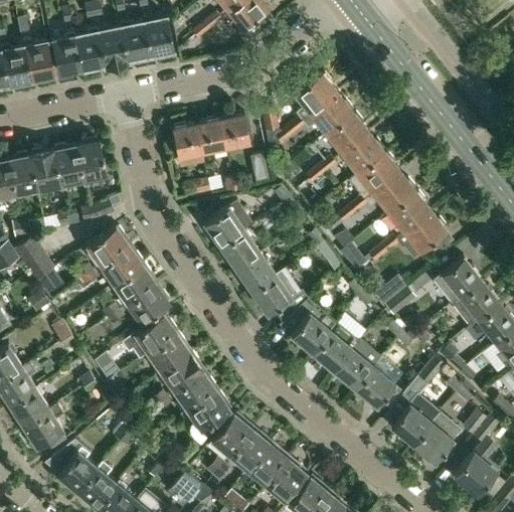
[(100,0),(92,2),(96,18),(104,16),(100,0)]
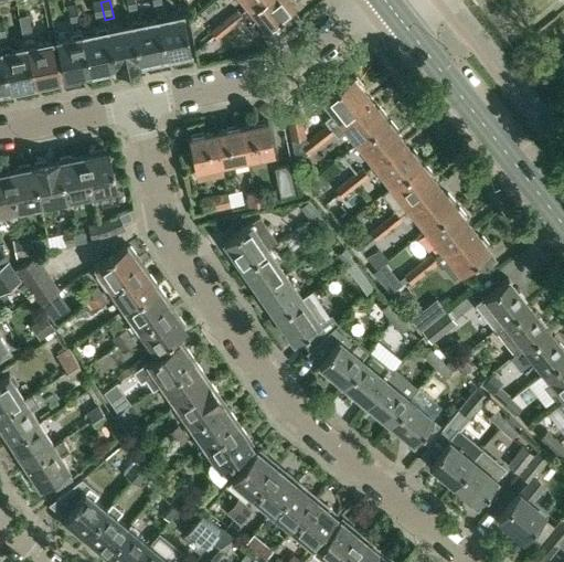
[(135,0),(126,0),(130,20),(134,20),(132,11),(137,11),(135,0)]
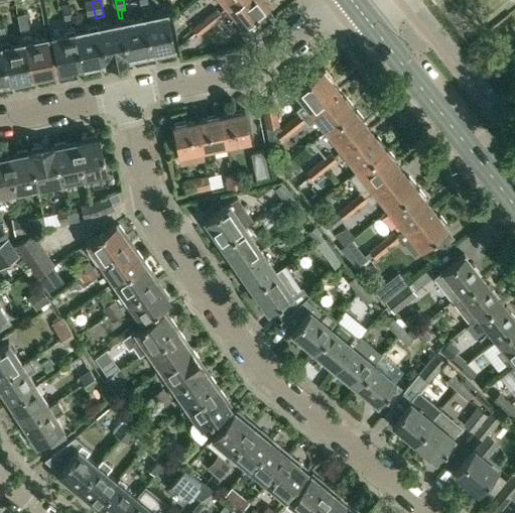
[(220,0),(228,9),(238,0),(220,0)]
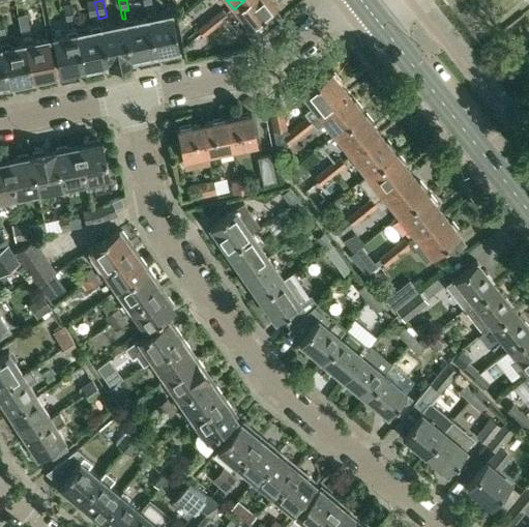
[(244,0),(234,9),(251,30),(273,10),(278,7),(276,5),(277,4),(274,0),(244,0)]
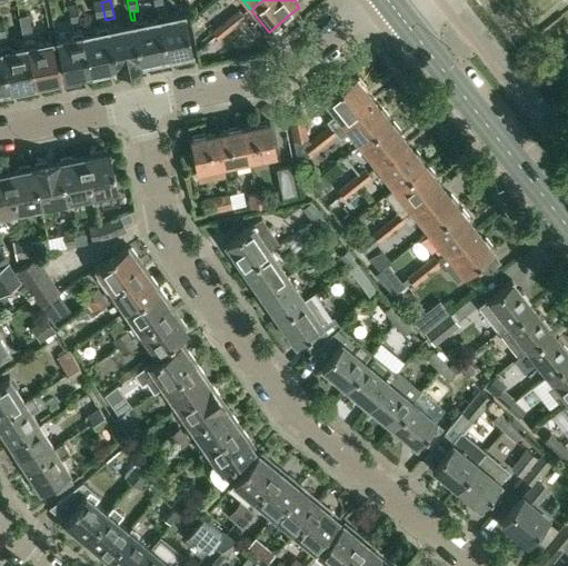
[(101,2),(93,5),(98,21),(106,20),(101,2)]
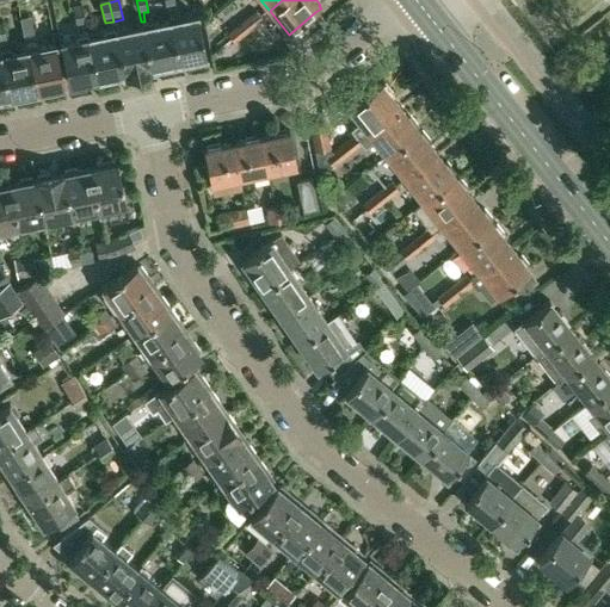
[(81,8),(74,10),(78,28),(85,26),(81,8)]
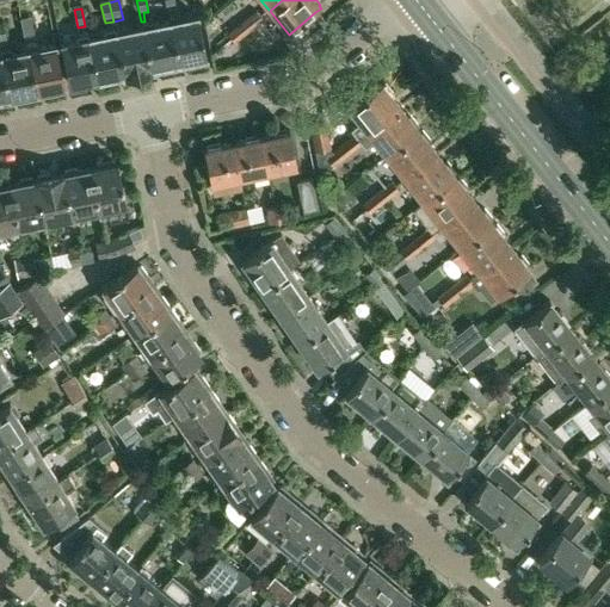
[(315,12),(300,26),(307,36),(324,22),(315,12)]
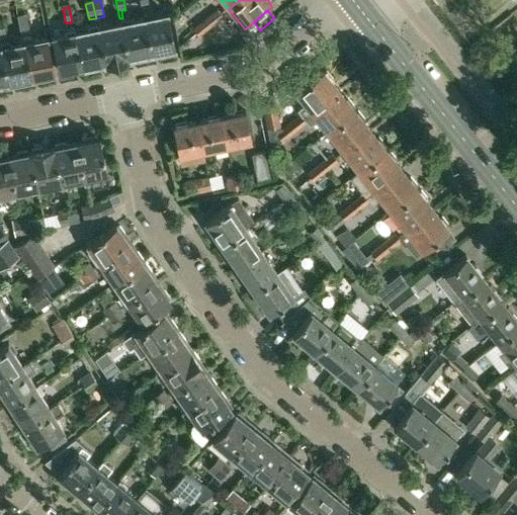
[(218,11),(205,21),(211,28),(224,19),(218,11)]
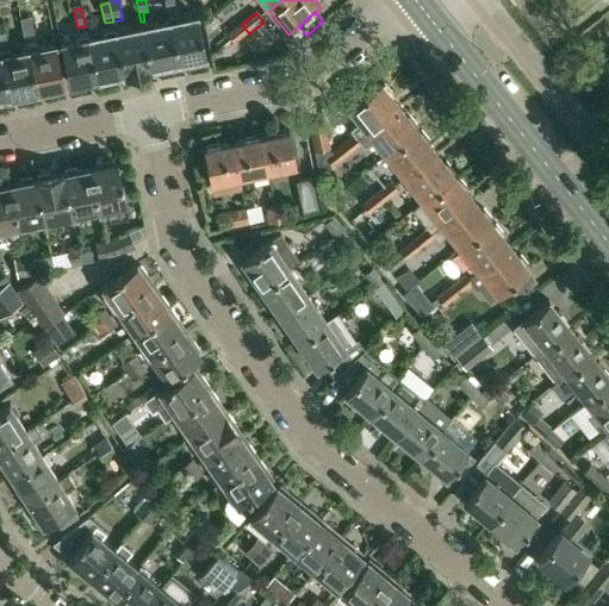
[(180,18),(169,20),(169,24),(178,64),(206,58),(198,18),(181,22),(180,18)]
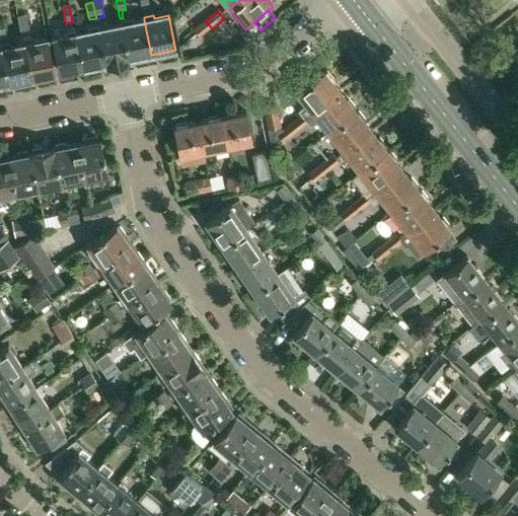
[(25,16),(17,17),(20,32),(28,30),(25,16)]
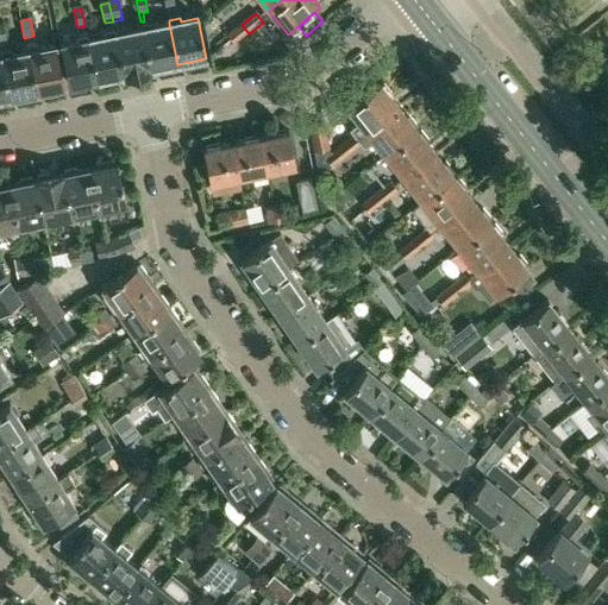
[(154,23),(142,25),(143,29),(151,71),(155,71),(154,69),(177,64),(169,24),(154,26),(154,23)]
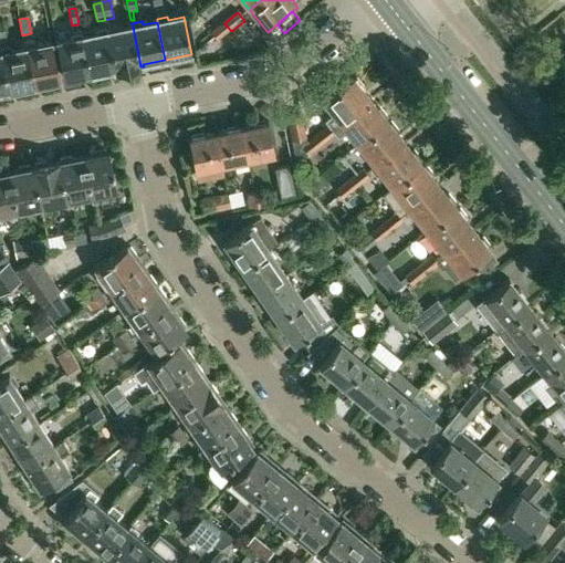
[(248,21),(222,41),(230,52),(255,33),(248,21)]
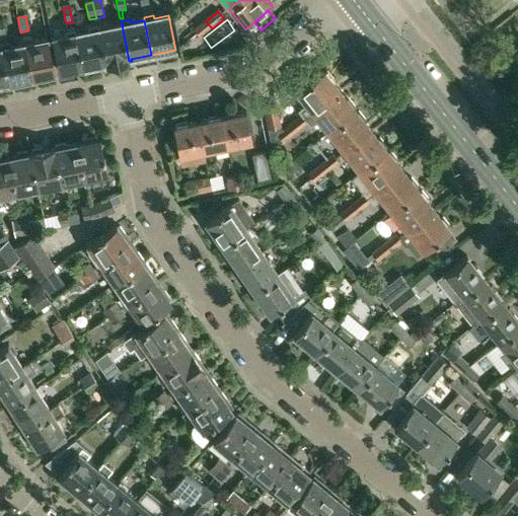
[(206,21),(194,30),(200,39),(212,28),(206,21)]
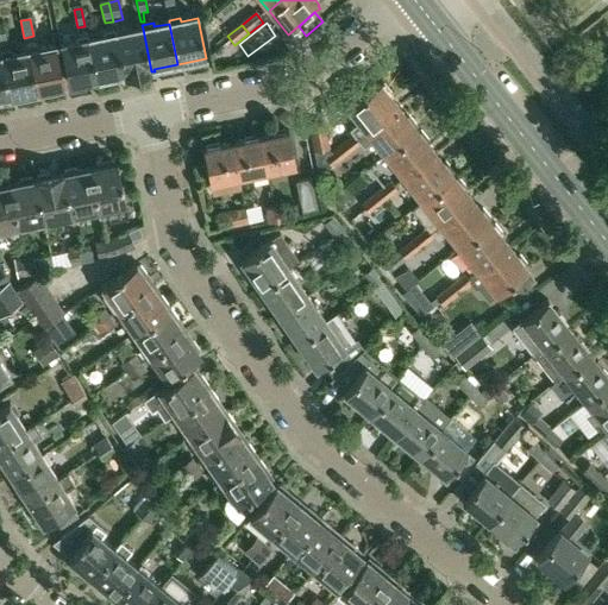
[(126,29),(114,30),(116,35),(124,77),(151,71),(143,29),(127,32),(126,29)]
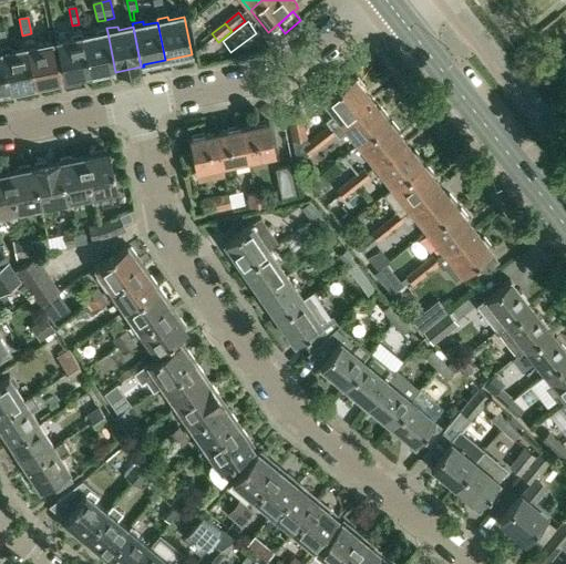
[(98,34),(82,37),(90,75),(113,70),(113,72),(115,72),(107,32),(106,28),(96,30),(98,34)]
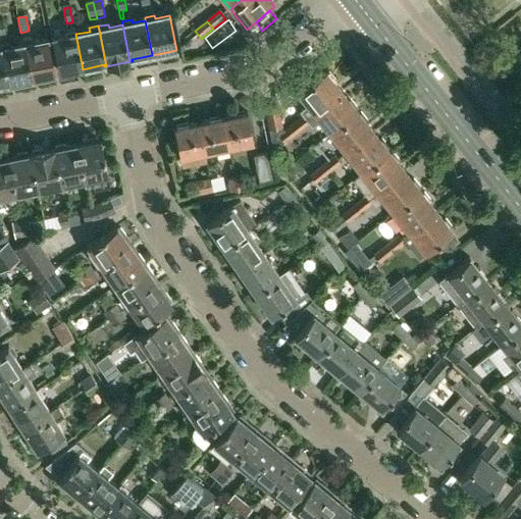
[(66,36),(51,39),(58,73),(83,69),(75,34),(75,31),(65,33),(66,36)]
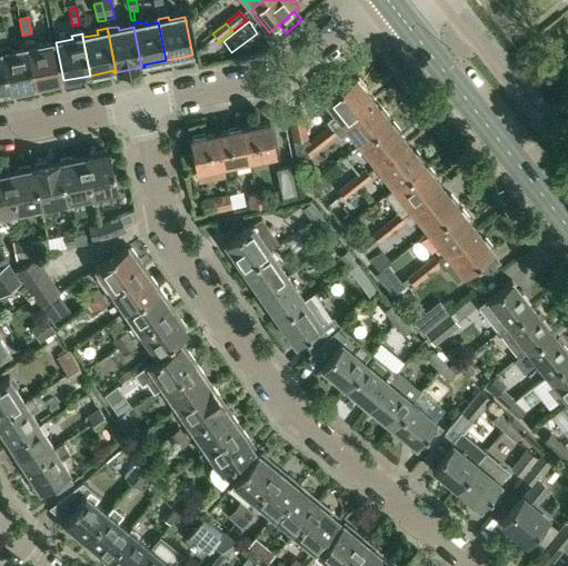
[(36,43),(25,46),(25,49),(33,87),(60,82),(52,43),(36,47),(36,43)]
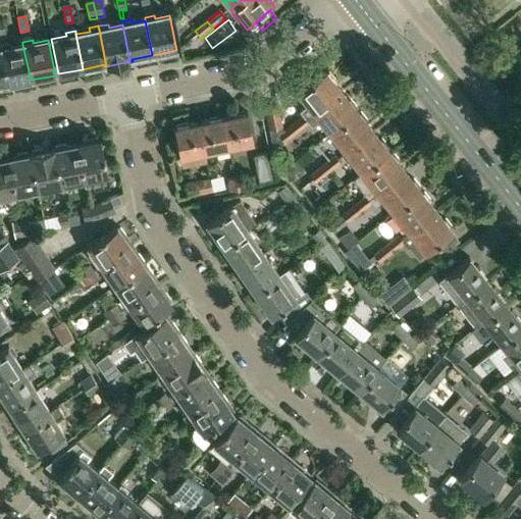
[(8,45),(0,46),(0,52),(7,85),(31,80),(22,45),(9,48),(8,45)]
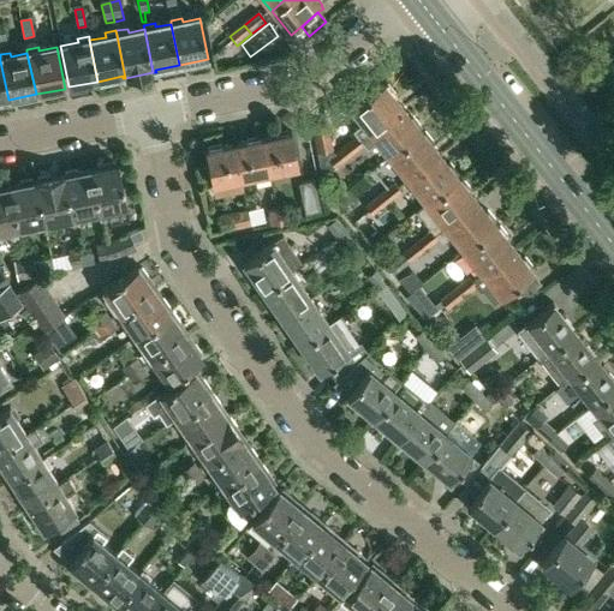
[(383,85),(352,112),(363,126),(353,133),(357,137),(362,143),(370,136),(403,109),(394,99),(397,97),(388,87),(386,88),(383,85)]
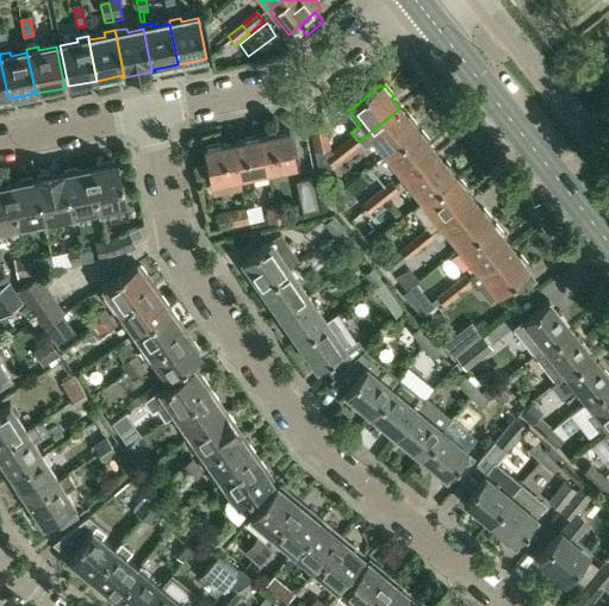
[(399,108),(367,135),(359,142),(362,147),(365,149),(374,142),(386,157),(418,132),(416,129),(418,126),(410,116),(408,118),(399,108)]
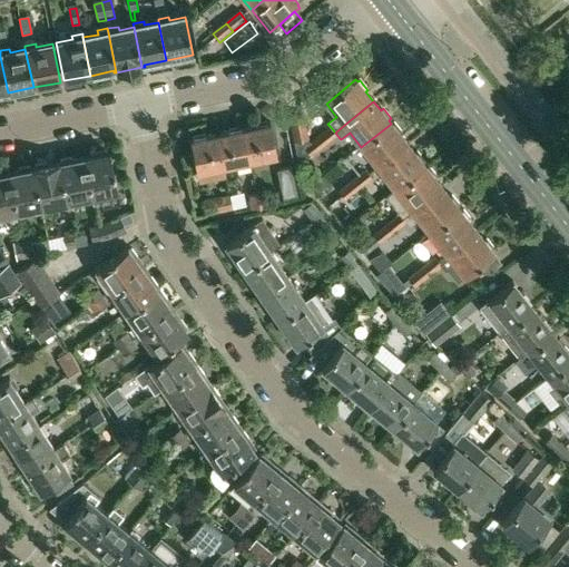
[(304,117),(290,120),(294,144),(298,162),(300,166),(311,157),(312,158),(326,147),(319,138),(311,145),(308,142),(310,140),(304,117)]
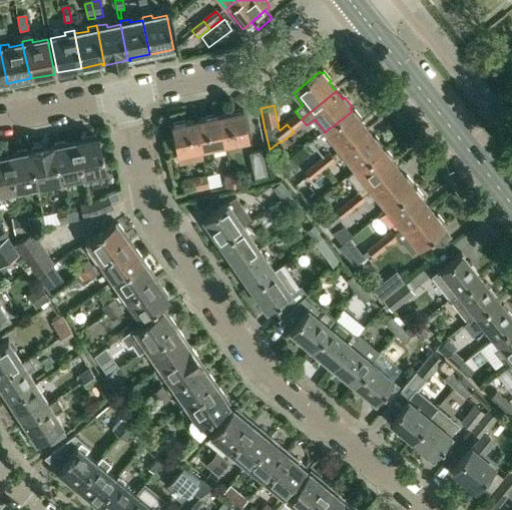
[(352,111),(325,132),(341,152),(367,130),(360,121),(362,120),(355,111),(353,112),(352,111)]
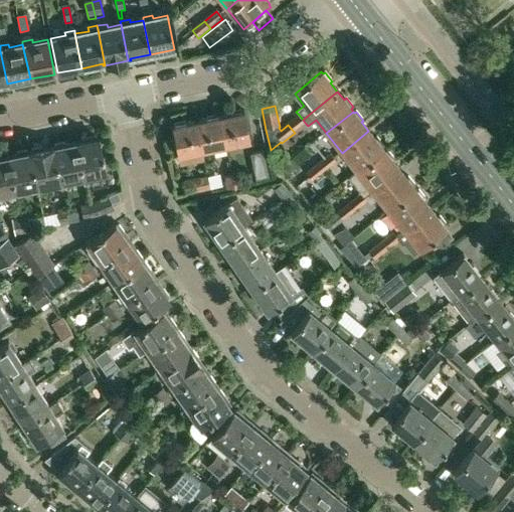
[(244,113),(220,118),(226,146),(250,141),(244,113)]
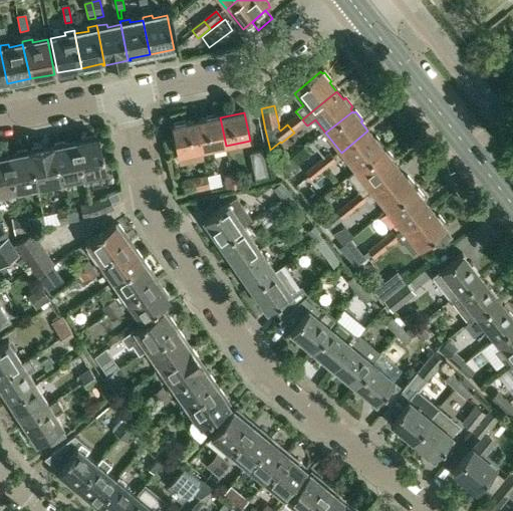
[(298,114),(287,124),(294,133),(305,123),(302,119),(298,114)]
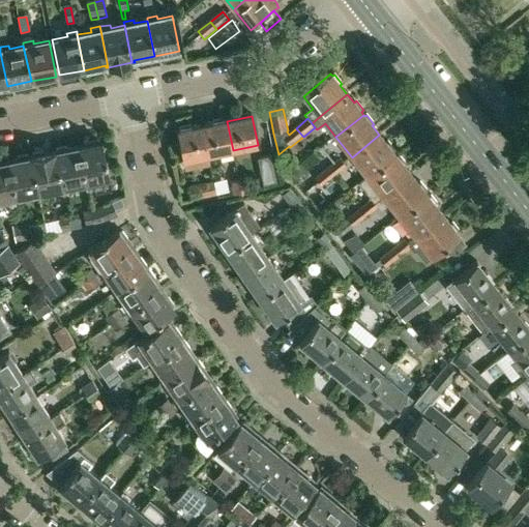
[(227,121),(202,126),(208,155),(233,150),(227,121)]
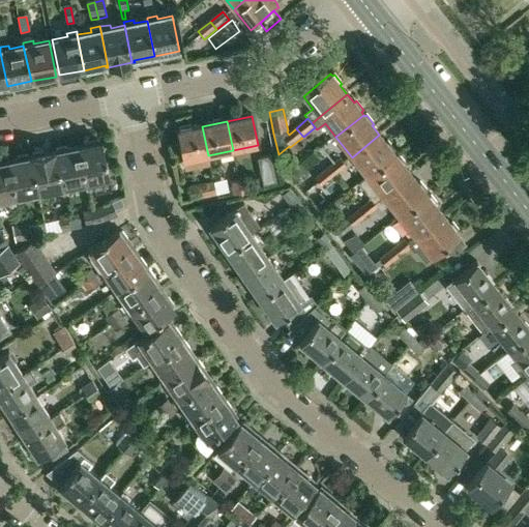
[(202,126),(177,132),(183,160),(208,155),(202,126)]
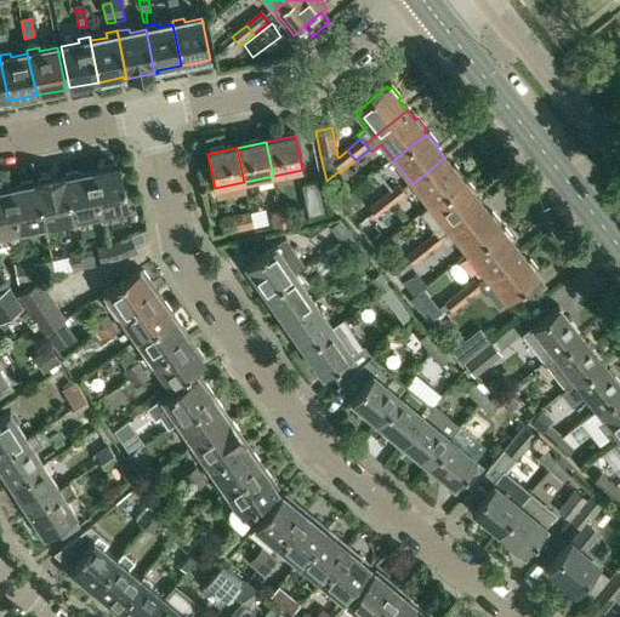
[(444,158),(413,184),(431,207),(464,182),(461,180),(464,177),(455,166),(453,169),(444,158)]
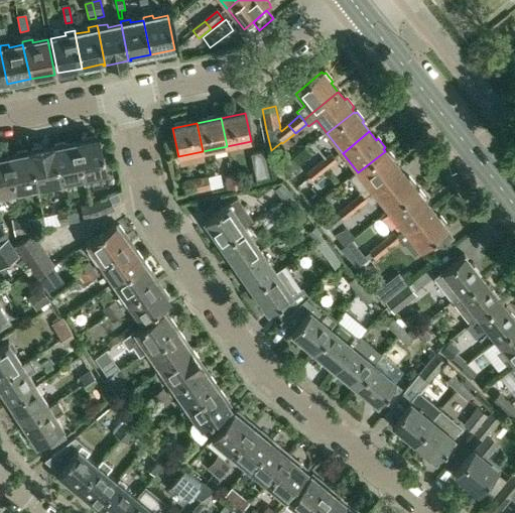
[(85,143),(76,145),(83,178),(85,188),(90,186),(91,189),(109,185),(107,173),(107,172),(110,169),(108,160),(104,159),(100,140),(98,140),(96,138),(87,140),(85,143)]
